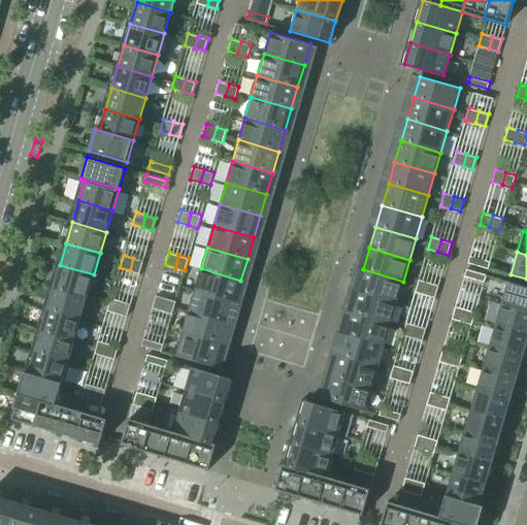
[(490,261),(470,255),(468,262),(488,268),(490,261)]
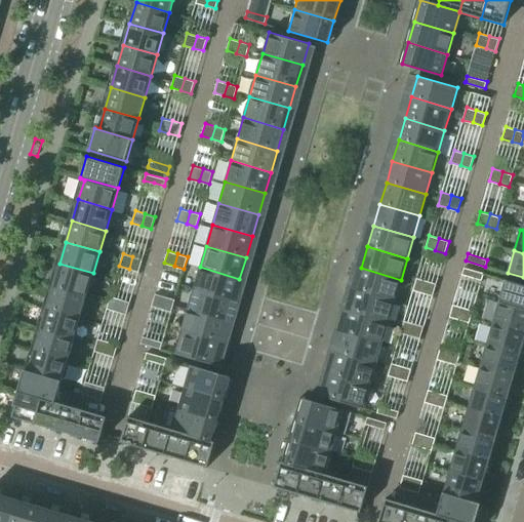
[(132,256),(129,269),(138,272),(143,258),(132,256)]
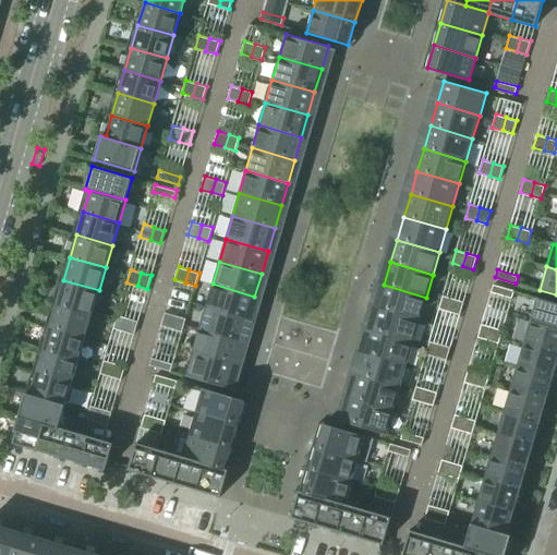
[(57,303),(93,313),(99,290),(63,280),(57,303)]
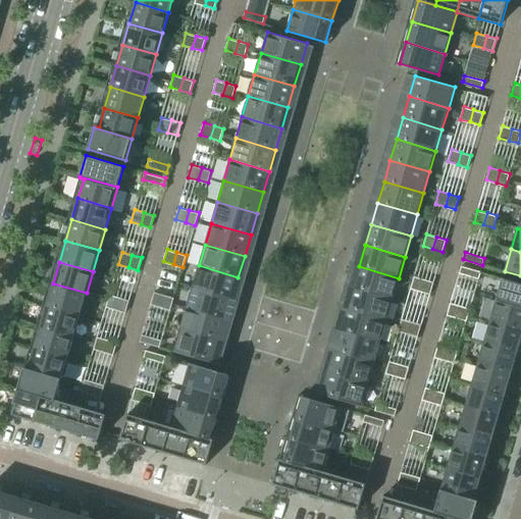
[(199,265),(192,287),(231,299),(238,277),(199,265)]
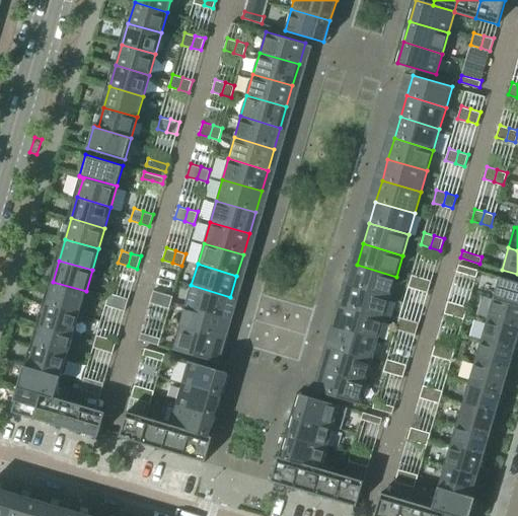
[(456,271),(476,276),(478,270),(458,264),(456,271)]
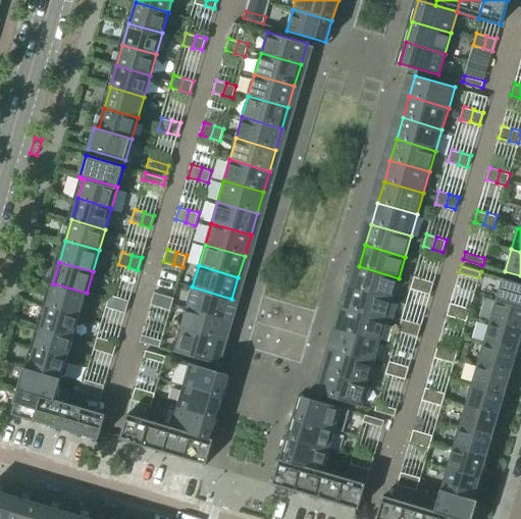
[(359,266),(353,288),(393,299),(399,278),(359,266)]
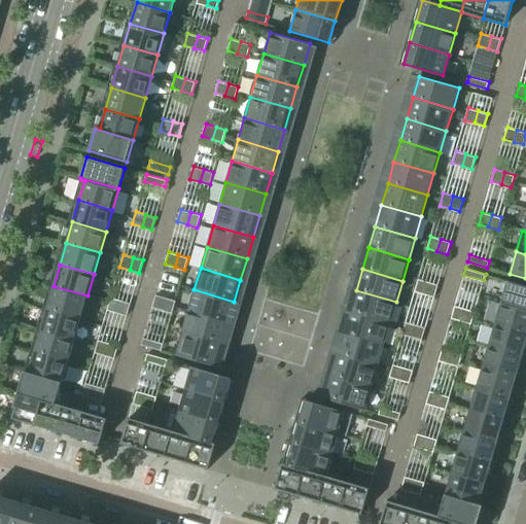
[(415,290),(424,293),(428,281),(418,278),(415,290)]
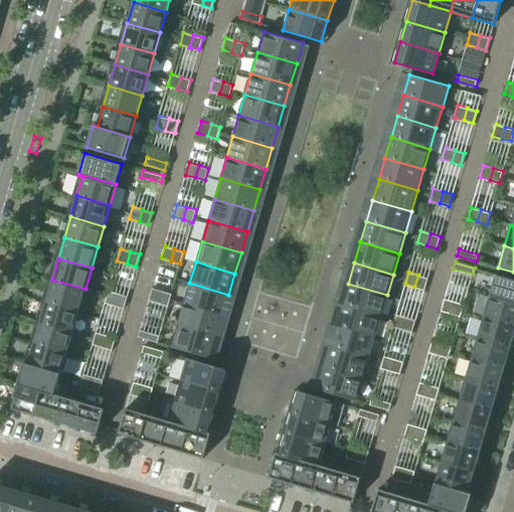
[(513,279),(496,274),(490,295),(513,302),(513,279)]
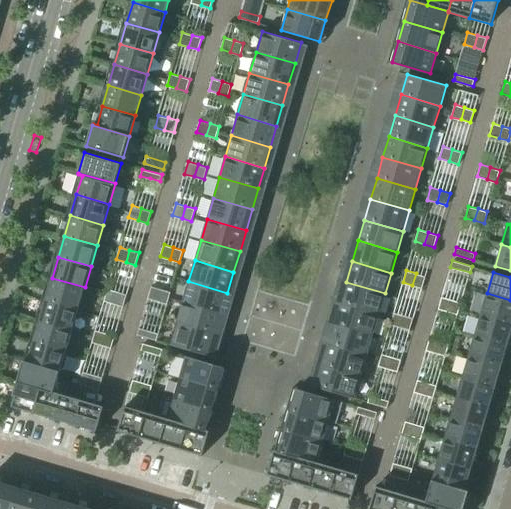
[(416,273),(412,285),(422,288),(425,276),(416,273)]
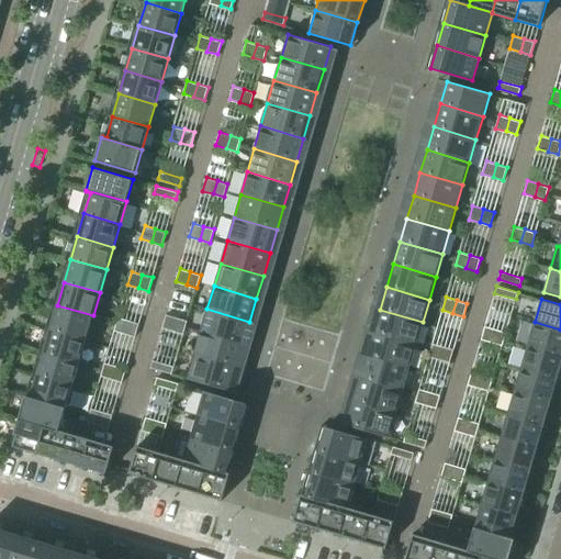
[(51,327),(86,338),(93,315),(57,305),(51,327)]
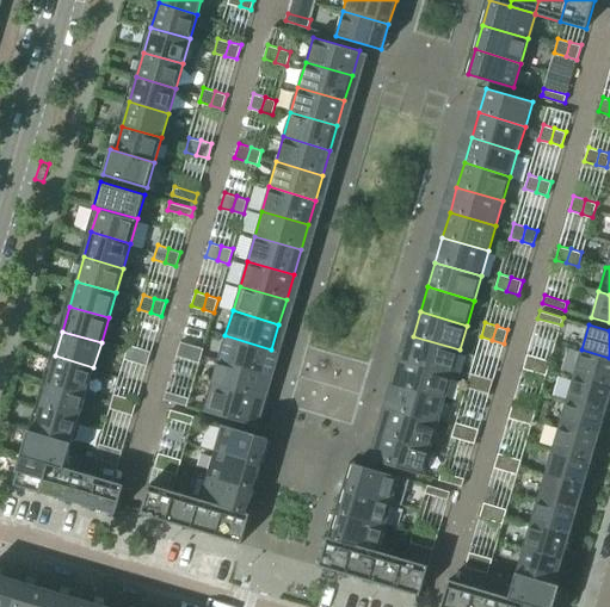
[(225,335),(217,360),(264,373),(271,350),(225,335)]
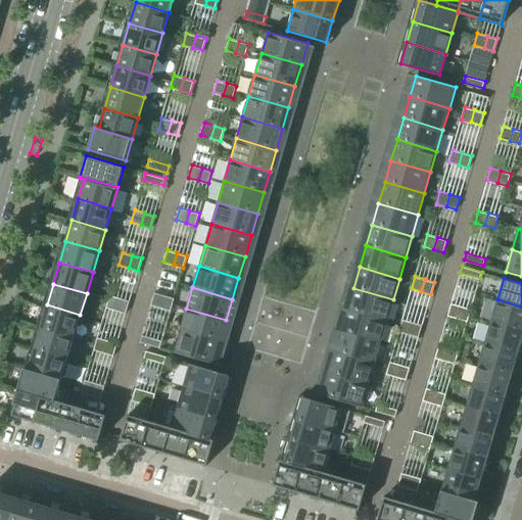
[(353,288),(347,310),(387,321),(393,299),(353,288)]
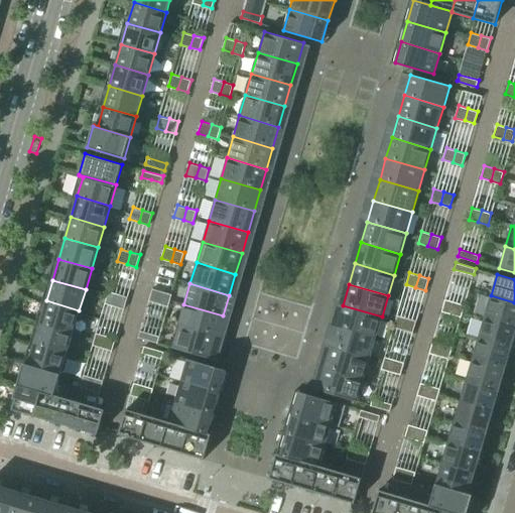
[(149,300),(159,303),(162,291),(152,288),(149,300)]
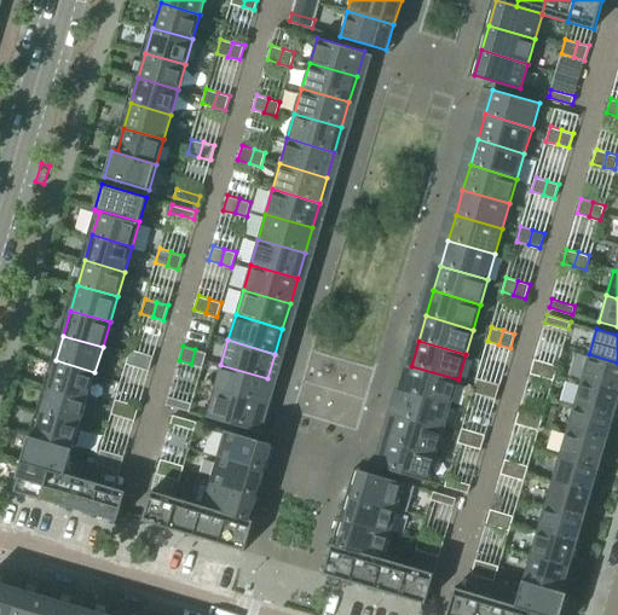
[(126,363),(138,366),(142,352),(130,348),(126,363)]
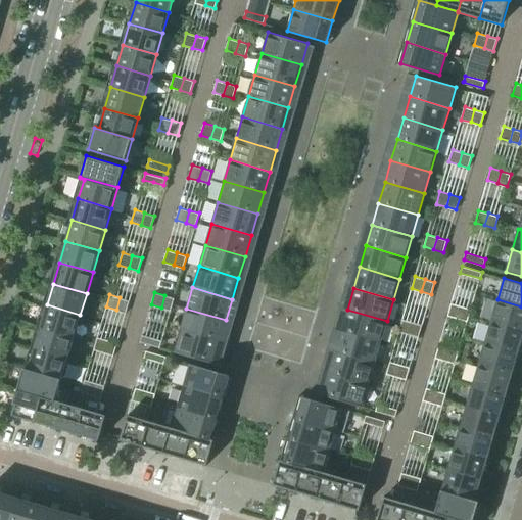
[(164,295),(161,308),(171,310),(175,297),(164,295)]
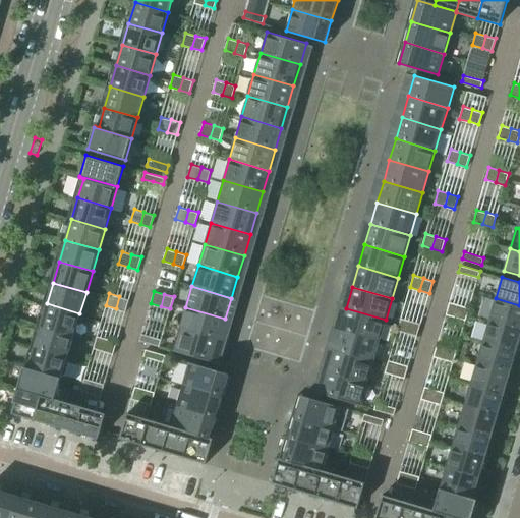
[(119,296),(116,308),(125,311),(129,299),(119,296)]
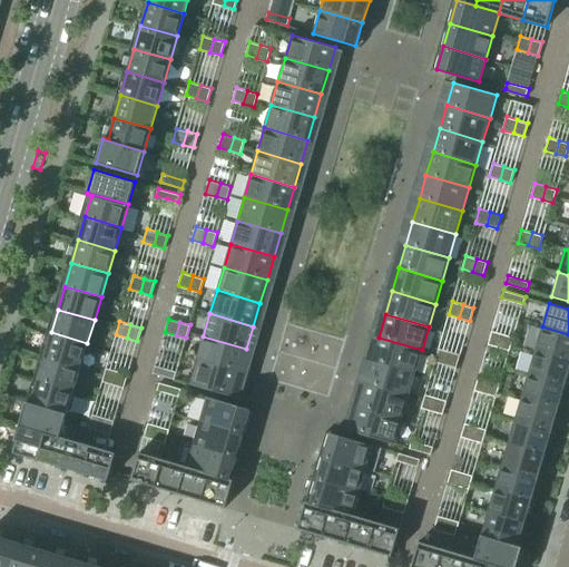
[(568,334),(542,326),(536,350),(568,360),(568,334)]
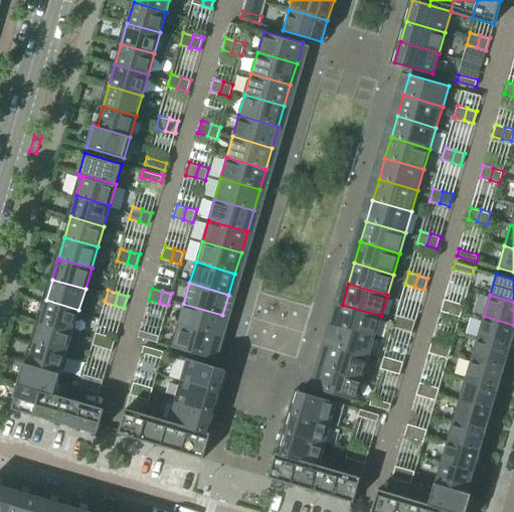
[(441,310),(451,313),(454,301),(445,298),(441,310)]
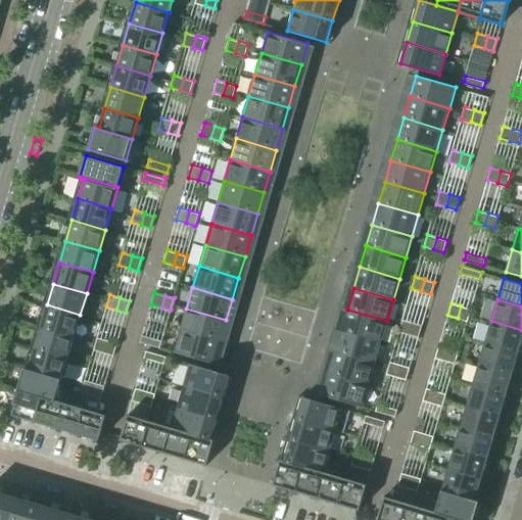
[(41,326),(74,336),(80,315),(47,304),(41,326)]
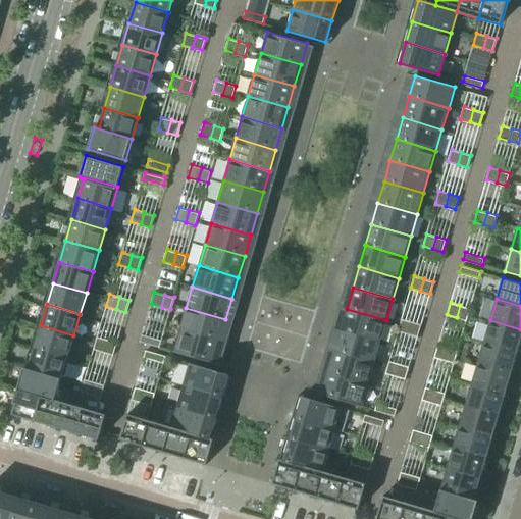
[(460,305),(457,317),(467,320),(470,308),(460,305)]
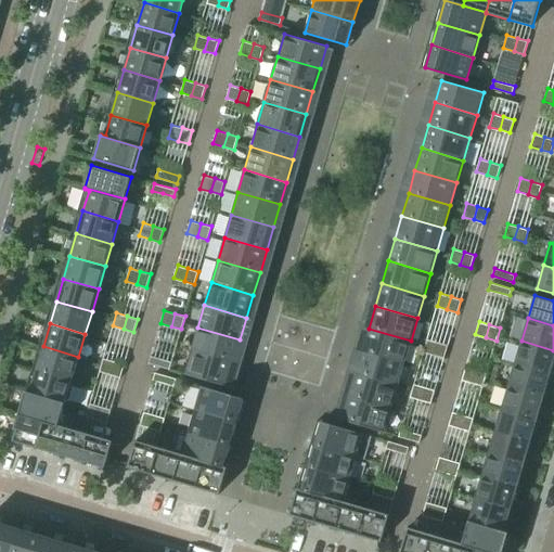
[(197,328),(191,350),(233,362),(240,339),(197,328)]
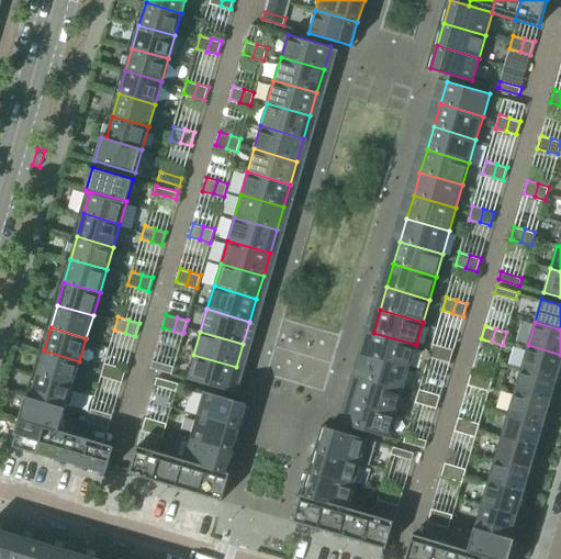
[(373,333),(367,356),(408,368),(416,345),(373,333)]
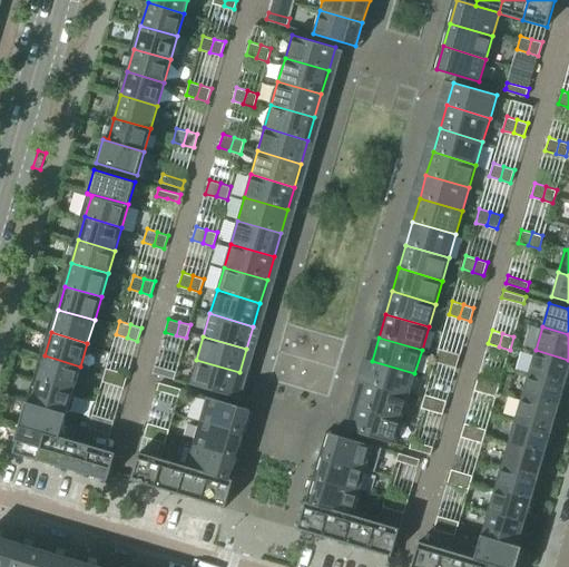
[(435,361),(445,364),(450,351),(439,348),(435,361)]
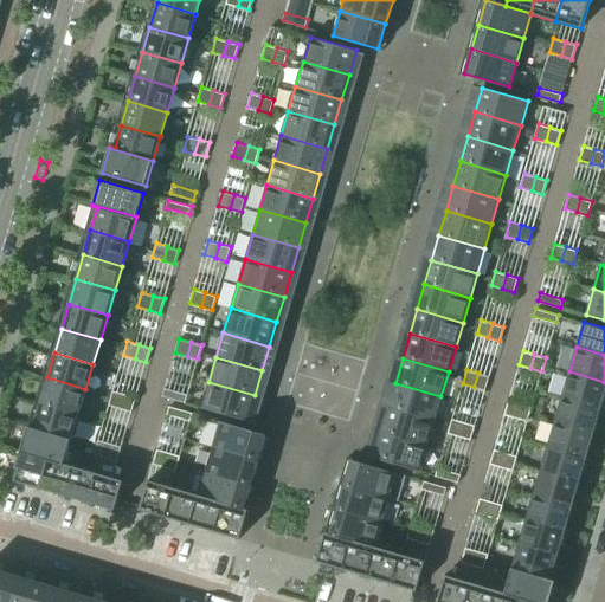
[(604,382),(570,371),(561,396),(600,408),(604,394),(604,382)]
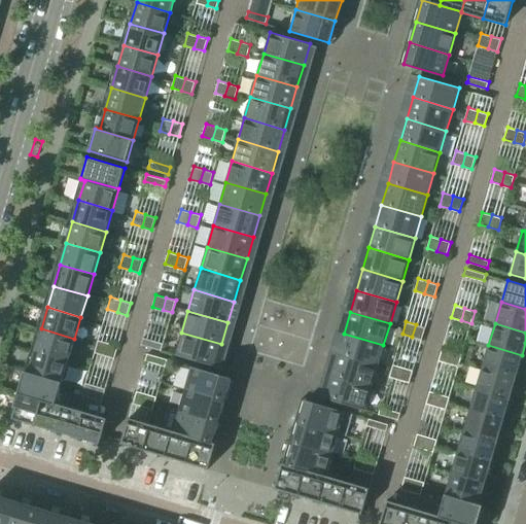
[(416,324),(412,337),(422,340),(425,326),(416,324)]
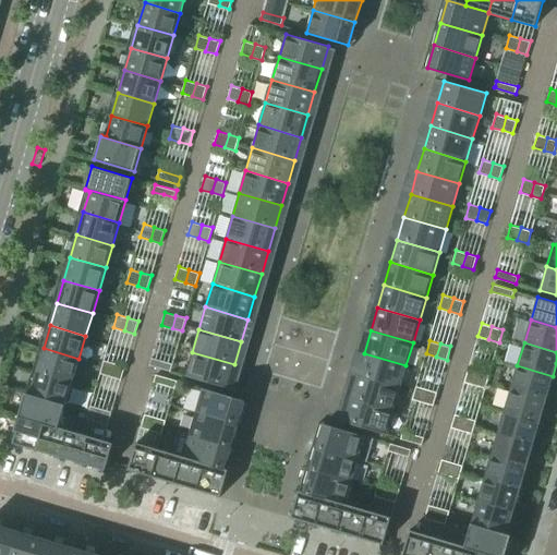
[(37,371),(72,381),(79,359),(44,348),(37,371)]
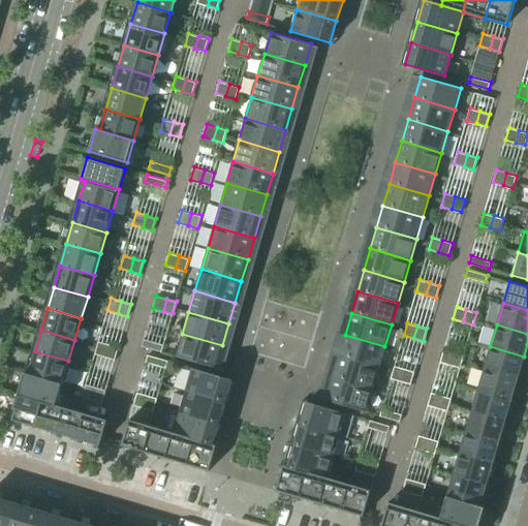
[(222,345),(182,334),(176,356),(216,367),(222,345)]
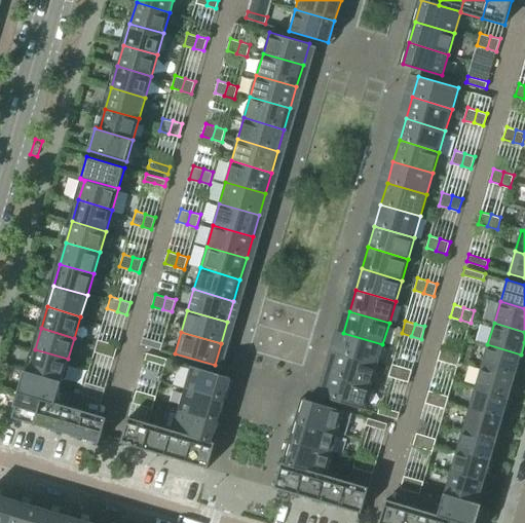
[(343,333),(336,355),(376,366),(382,344),(343,333)]
